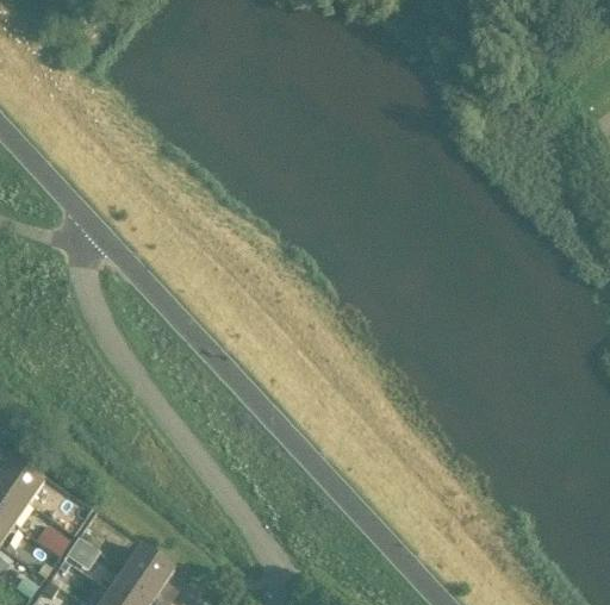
[(0,469),(0,484),(27,504),(43,482),(10,459),(1,472),(0,469)]
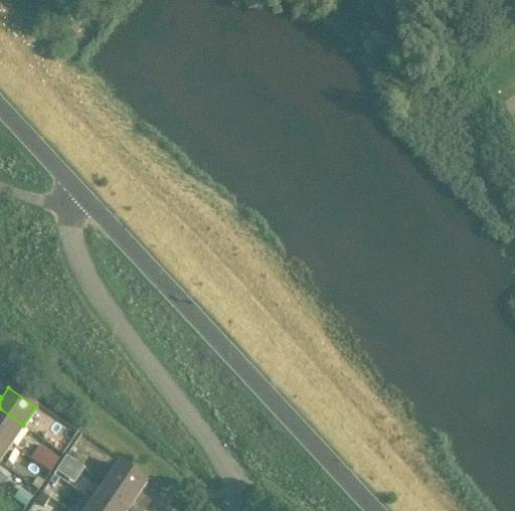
[(23,426),(0,408),(0,436),(11,444),(23,426)]
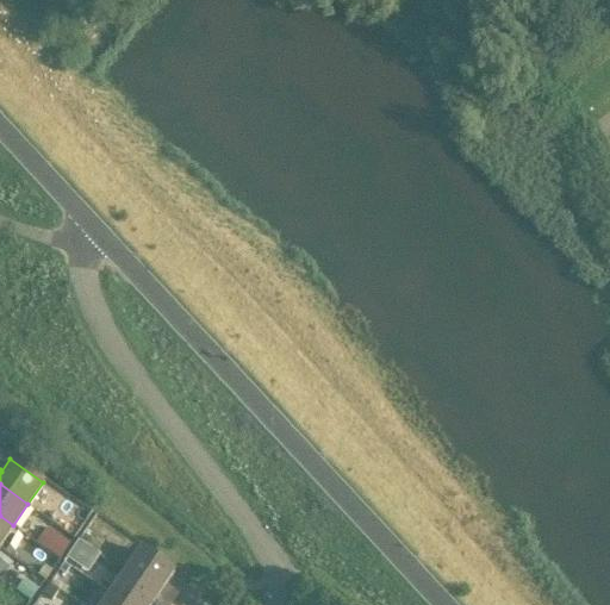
[(0,543),(13,525),(0,516),(0,543)]
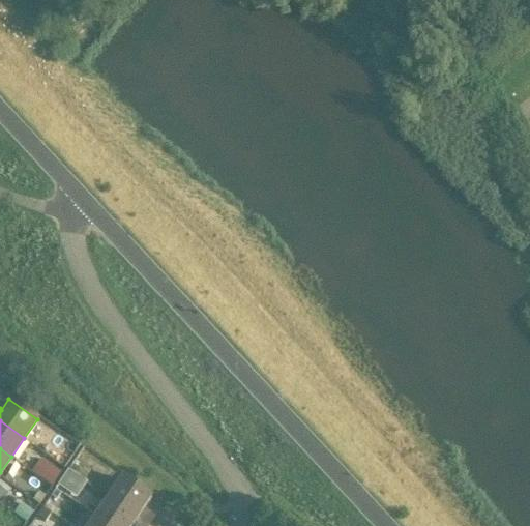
[(50,464),(41,476),(51,483),(59,470),(50,464)]
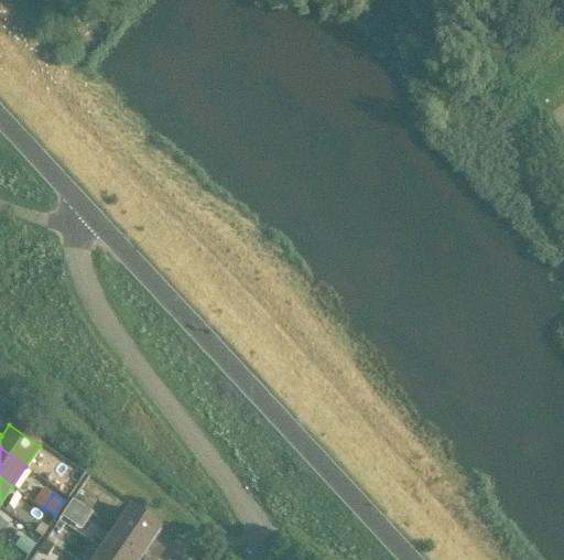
[(72,498),(61,515),(75,525),(86,508),(72,498)]
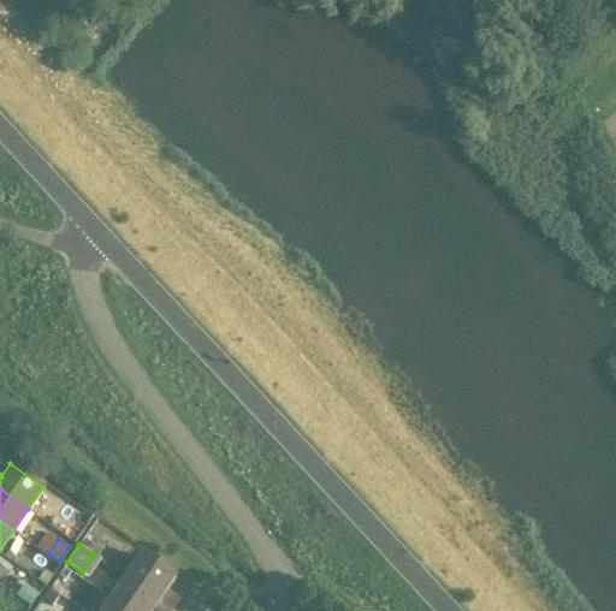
[(141,553),(125,576),(171,607),(178,598),(166,589),(175,577),(141,553)]
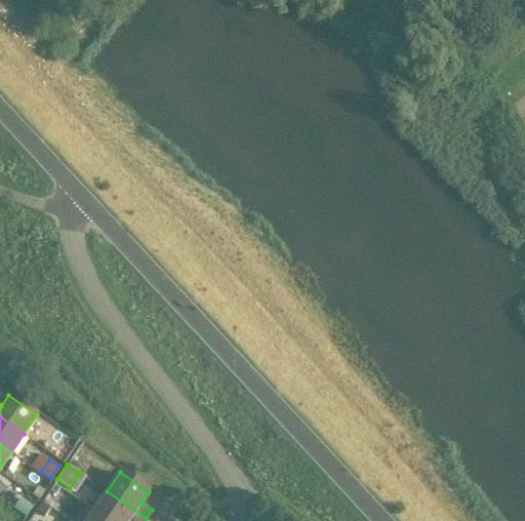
[(38,483),(33,491),(39,496),(45,488),(38,483)]
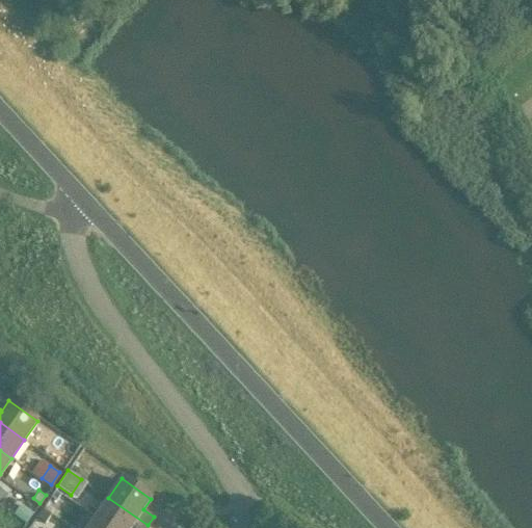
[(145,527),(148,525),(108,498),(96,516),(112,527),(130,527),(132,526),(134,527),(145,527)]
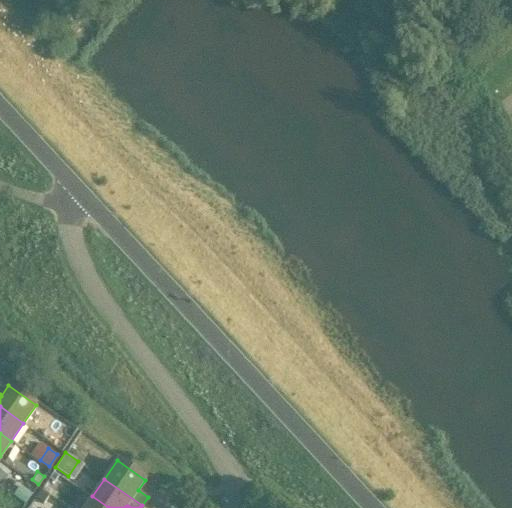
[(32,492),(21,483),(14,492),(25,501),(32,492)]
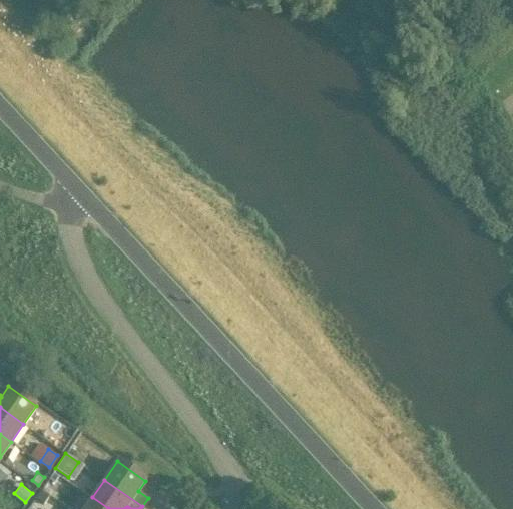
[(108,508),(92,497),(84,508),(108,508)]
